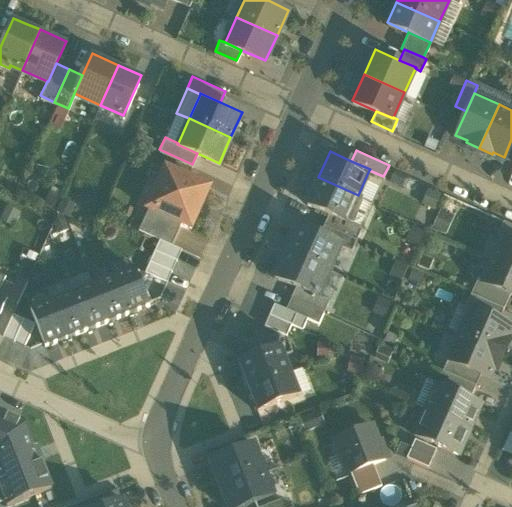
[(181,221),(191,226),(209,185),(166,165),(147,206),(148,207),(181,221)]
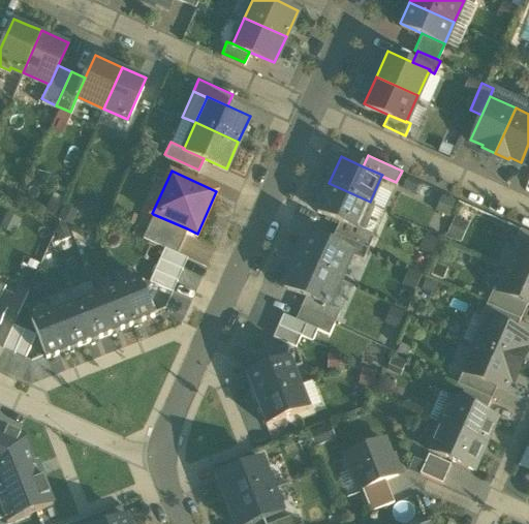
[(381,176),(370,202),(374,203),(384,208),(396,182),(381,176)]
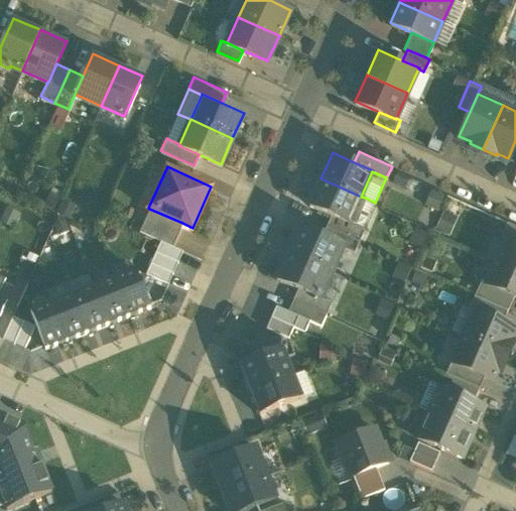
[(361,197),(320,178),(309,204),(332,214),(353,224),(354,223),(365,198),(361,197)]
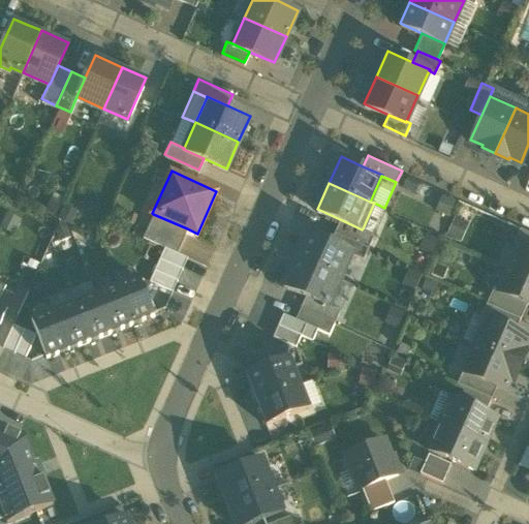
[(374,203),(363,228),(374,234),(385,208),(384,208),(374,203)]
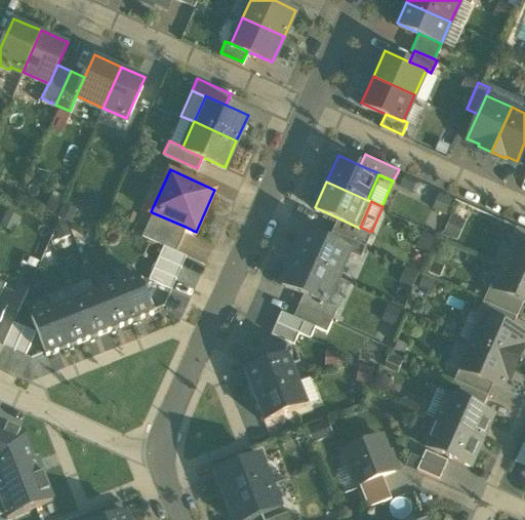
[(18,215),(7,210),(2,222),(13,227),(18,215)]
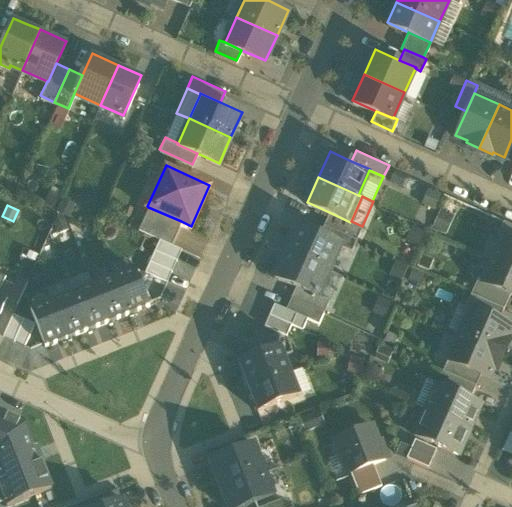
[(159,237),(171,242),(181,221),(148,207),(139,228),(159,237)]
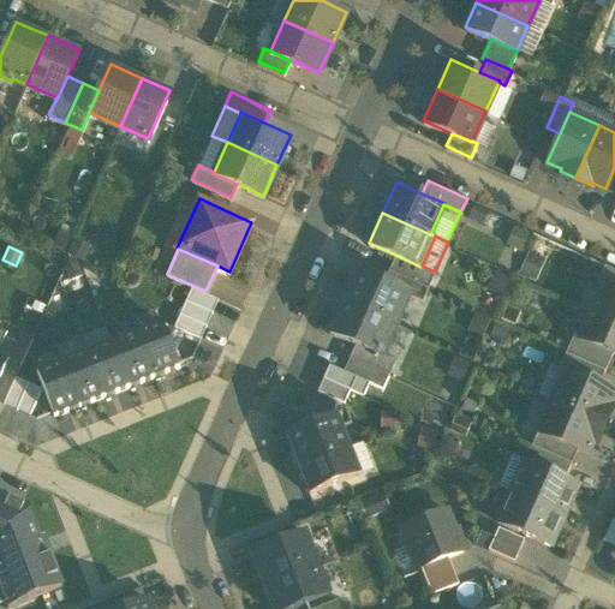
[(435,272),(422,266),(421,267),(395,255),(389,268),(428,286),(435,272)]
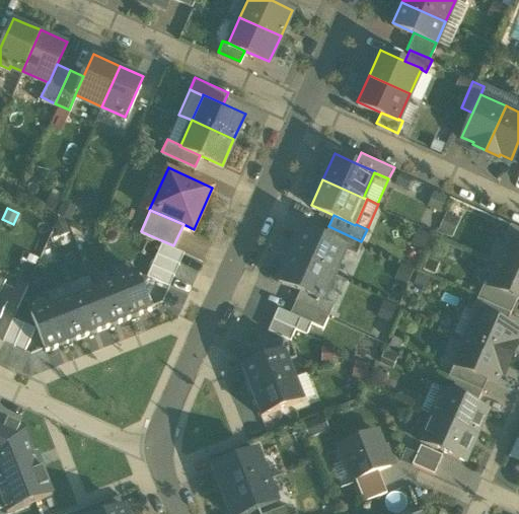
[(510,236),(518,240),(518,225),(510,221),(504,235),(510,237),(510,236)]
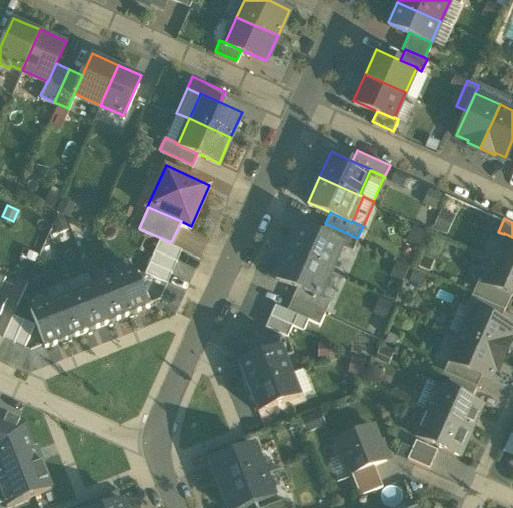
[(352,249),(357,238),(325,223),(320,234),(342,244),(341,244),(352,249)]
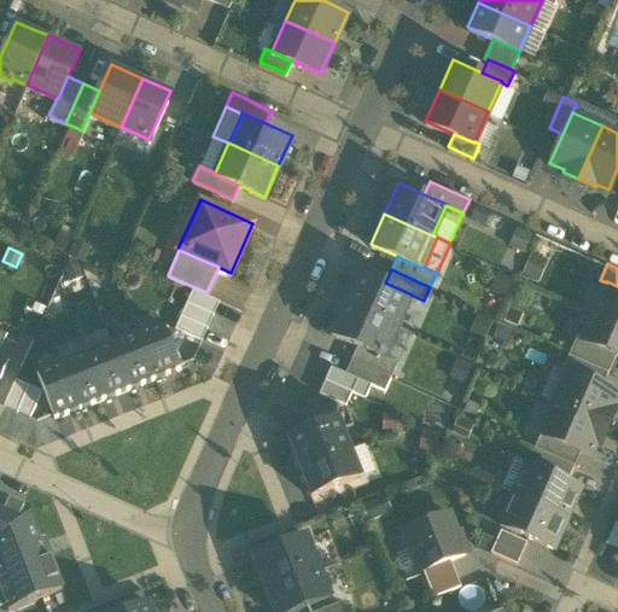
[(397,325),(410,295),(412,295),(385,283),(359,270),(344,302),(397,325)]
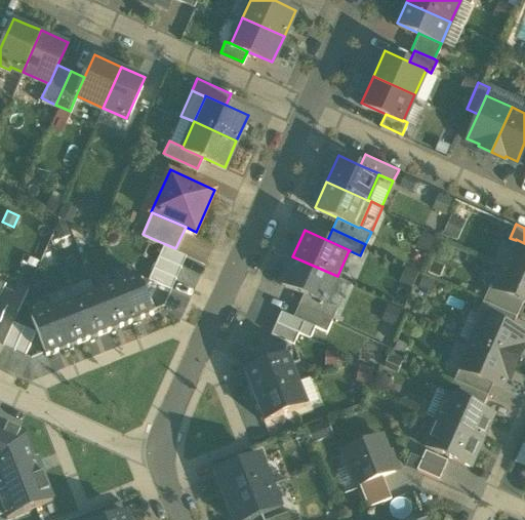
[(516,240),(506,263),(524,271),(524,243),(516,239),(516,240)]
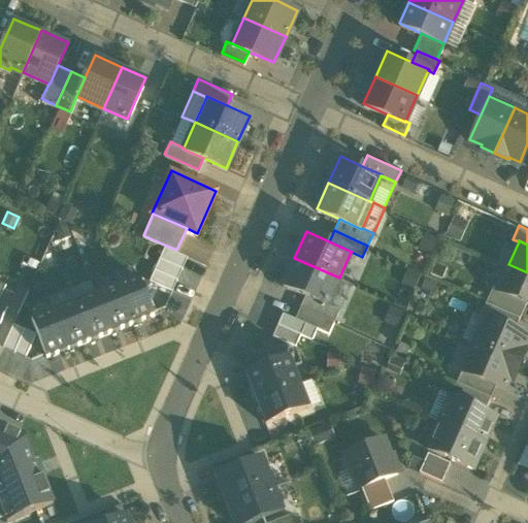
[(176,250),(164,244),(160,256),(182,266),(187,255),(176,250)]
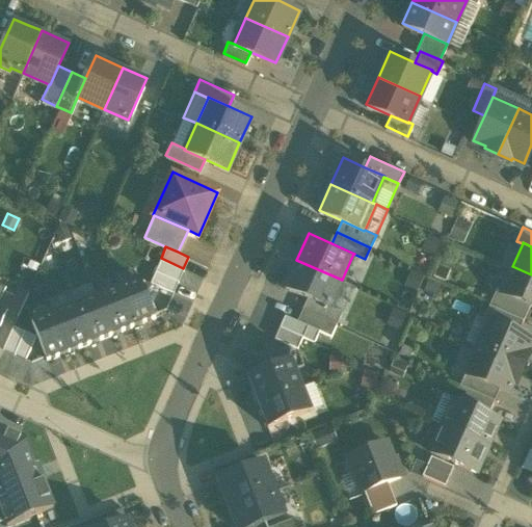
[(183,268),(161,258),(156,269),(179,280),(183,268)]
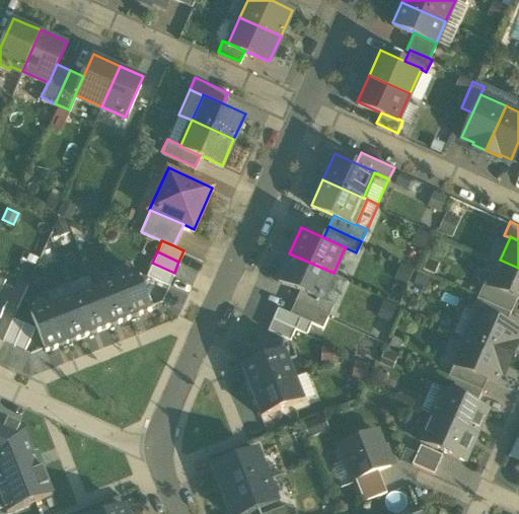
[(322,298),(334,273),(289,253),(278,279),(300,289),(322,299),(322,298)]
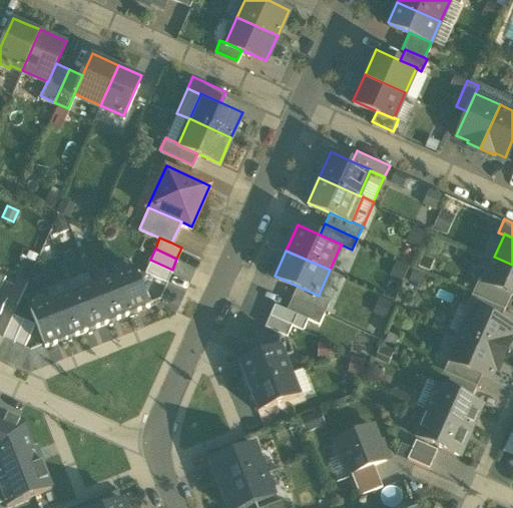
[(512,265),(494,257),(484,279),(484,280),(511,292),(512,292),(512,265)]
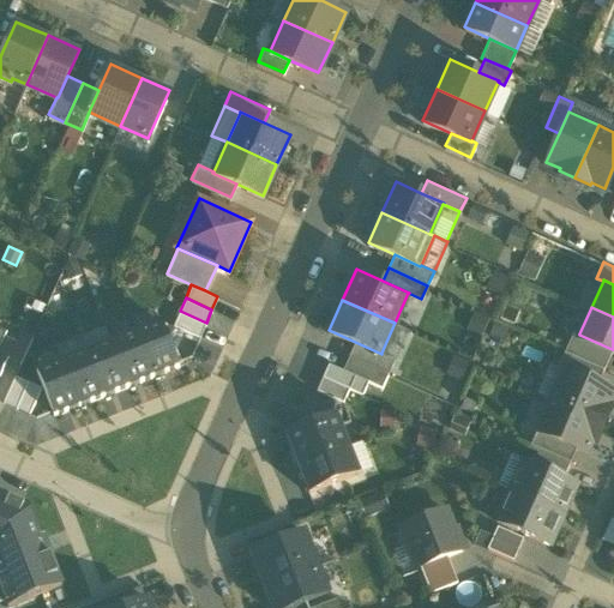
[(206,323),(180,311),(174,324),(200,335),(206,323)]
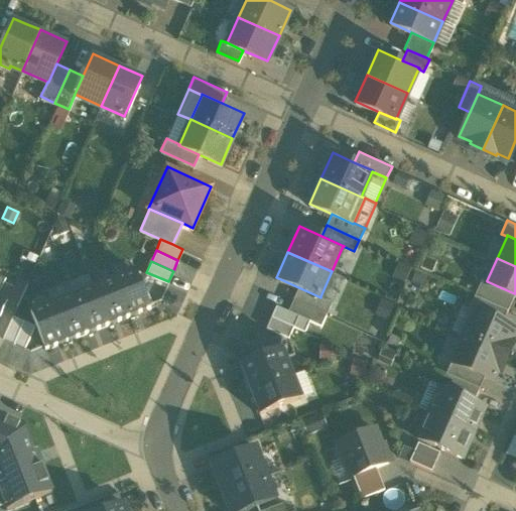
[(109,263),(88,272),(94,284),(115,276),(109,263)]
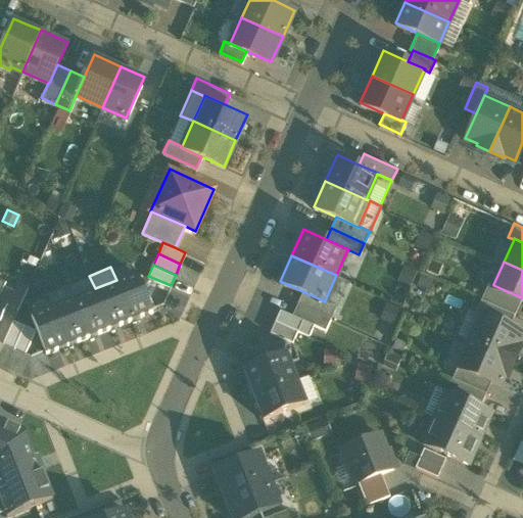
[(137,272),(116,280),(131,318),(152,310),(137,272)]
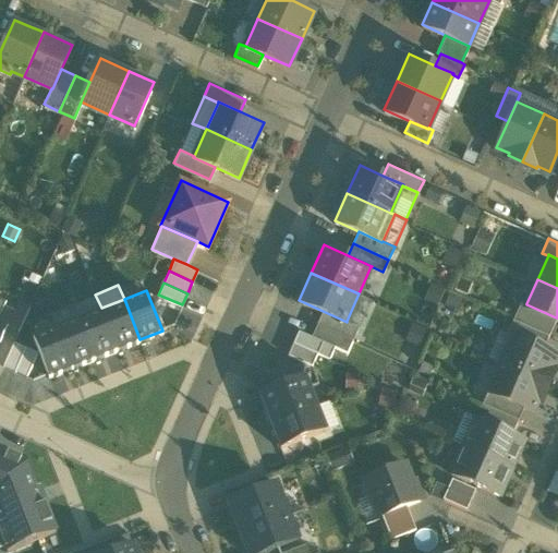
[(79,317),(101,308),(95,295),(73,303),(79,317)]
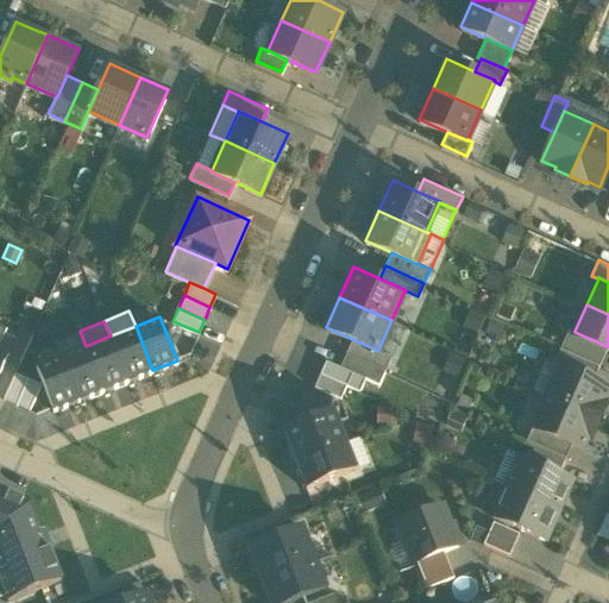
[(19,326),(13,339),(8,351),(22,357),(32,332),(19,326)]
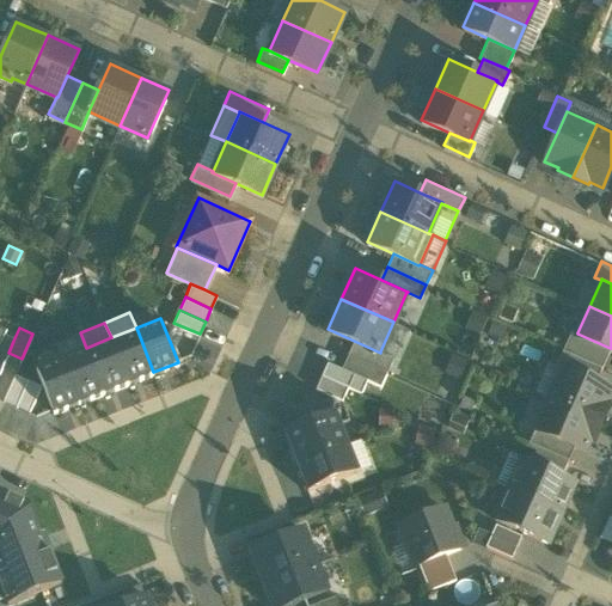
[(136,328),(111,337),(128,383),(153,372),(136,328)]
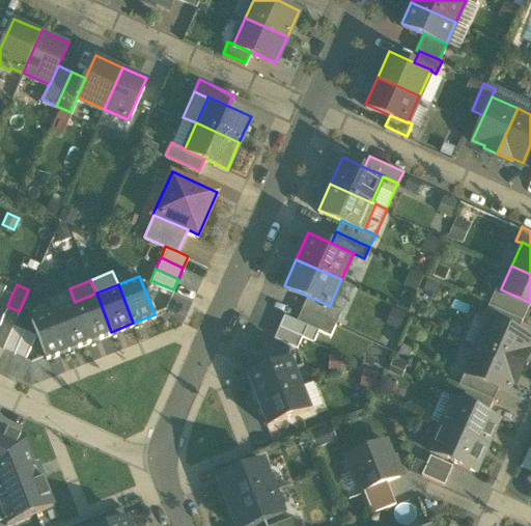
[(496,285),(488,302),(523,317),(529,302),(501,289),(501,288),(496,285)]
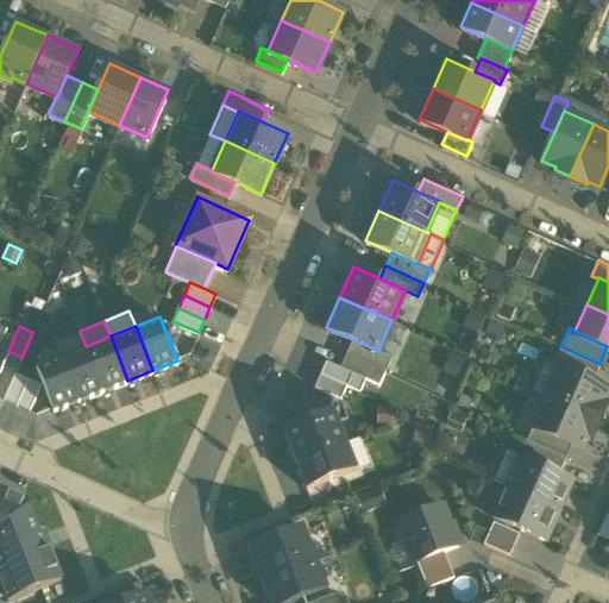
[(0,368),(8,351),(13,339),(4,334),(0,332),(0,368)]
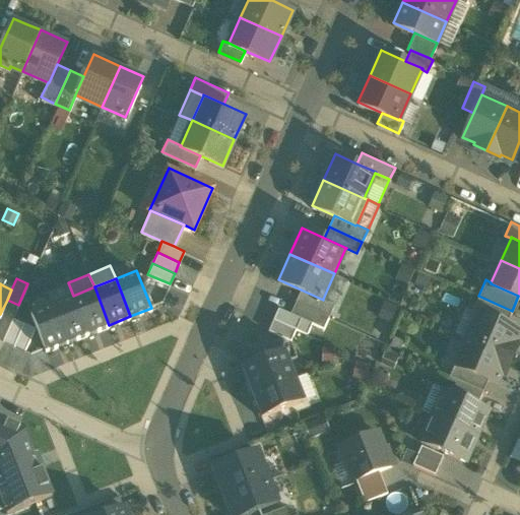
[(94,286),(73,296),(88,333),(109,325),(94,286)]
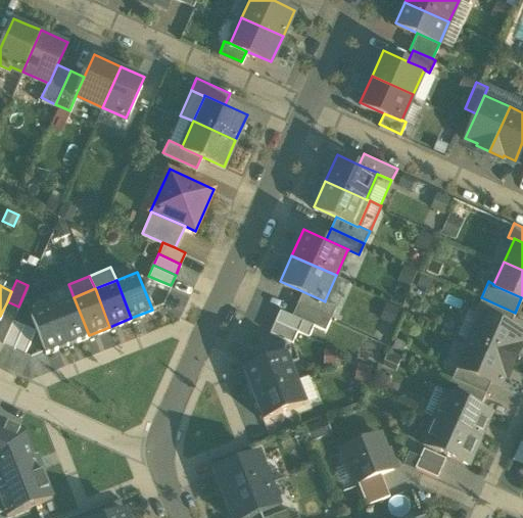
[(336,305),(325,300),(325,301),(302,291),(297,302),(331,318),(336,305)]
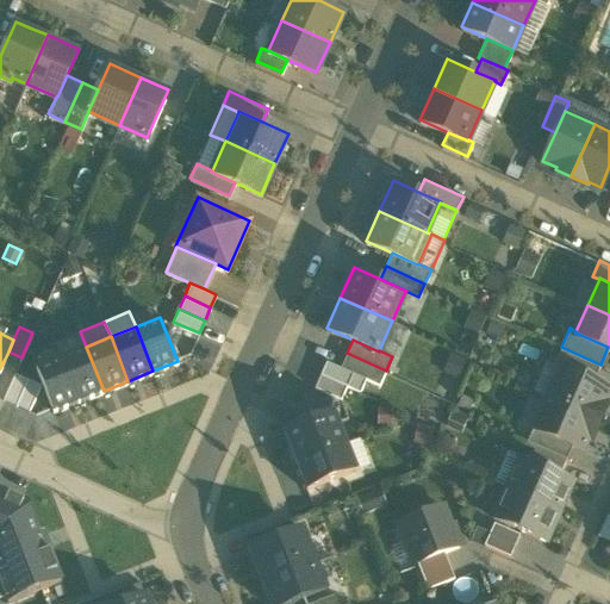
[(86,347),(61,356),(79,400),(104,391),(86,347)]
